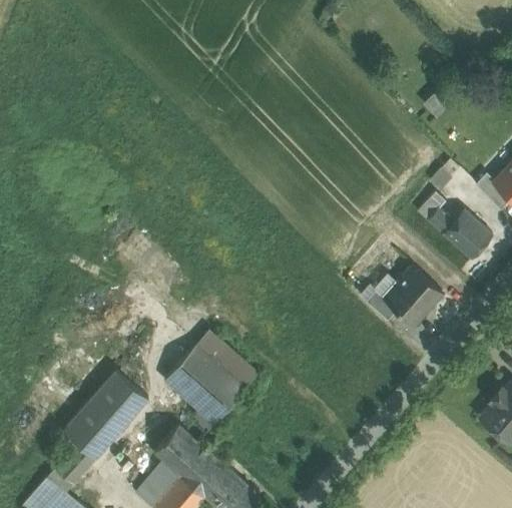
[(511,162),(494,182),(511,198),(511,162)]
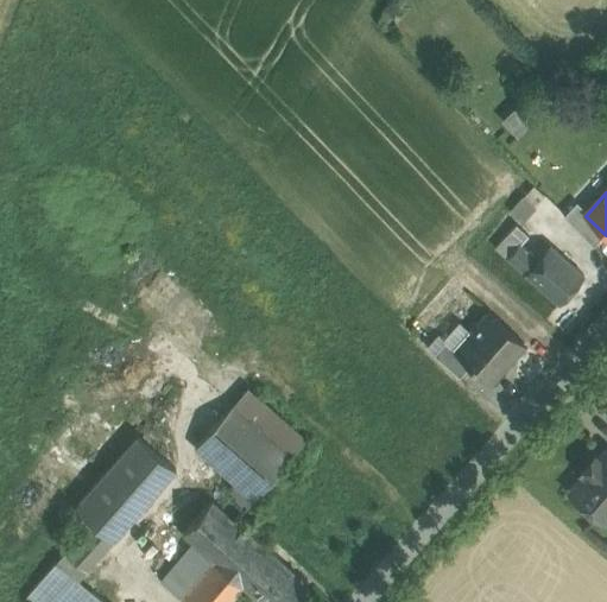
[(514,229),(494,252),(506,263),(519,248),(528,240),(514,229)]
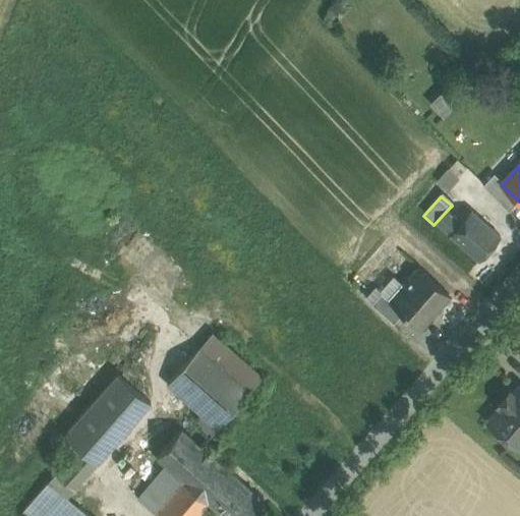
[(499,240),(470,215),(460,226),(445,213),(434,225),(478,264),(499,240)]
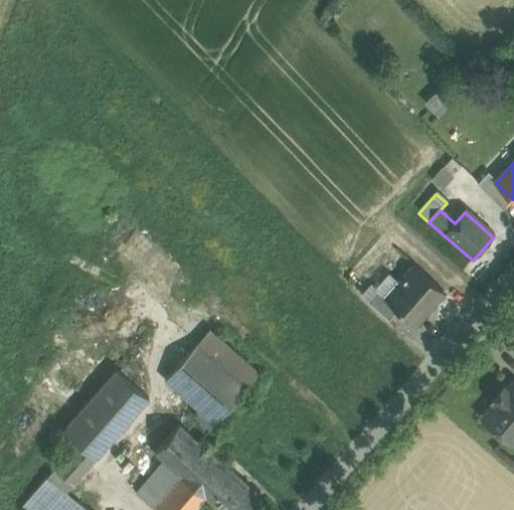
[(384,300),(383,301),(396,313),(413,327),(443,294),(412,268),(384,300)]
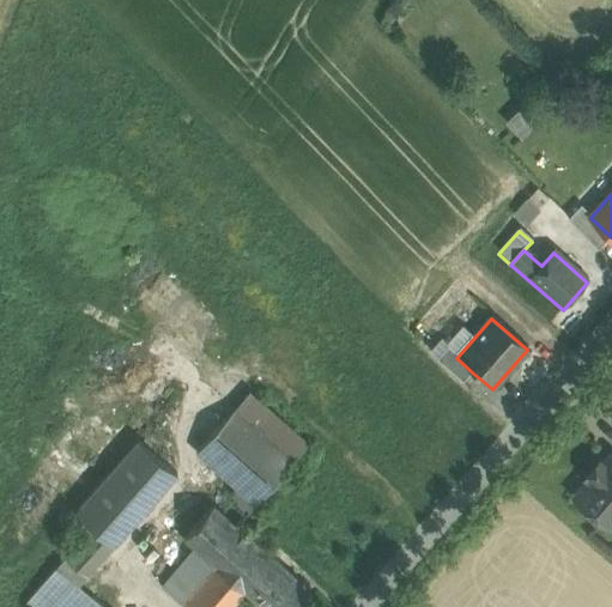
[(472,372),(456,358),(458,357),(447,348),(436,362),(462,384),(472,372)]
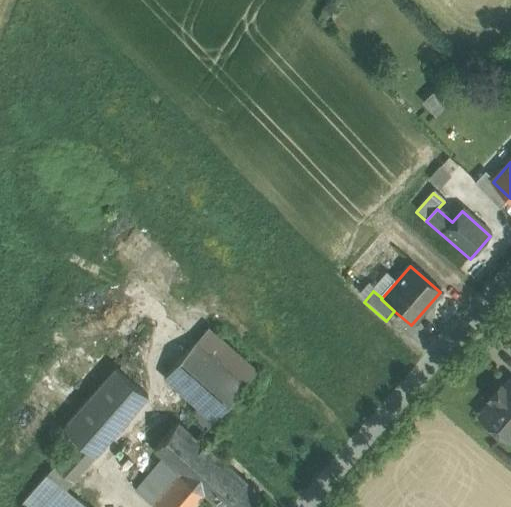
[(195,345),(163,381),(212,424),(244,388),(195,345)]
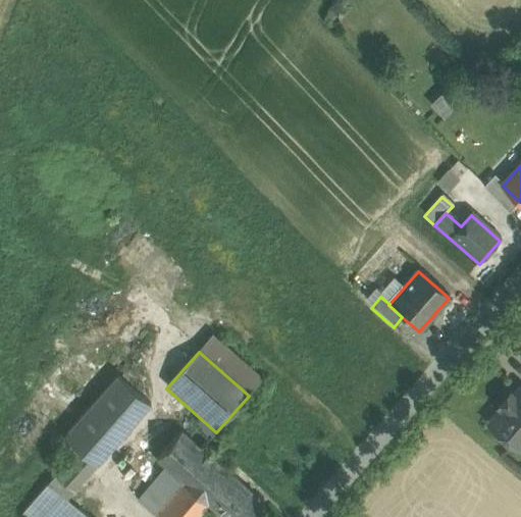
[(77,452),(55,477),(73,494),(150,407),(117,377),(63,440),(77,452)]
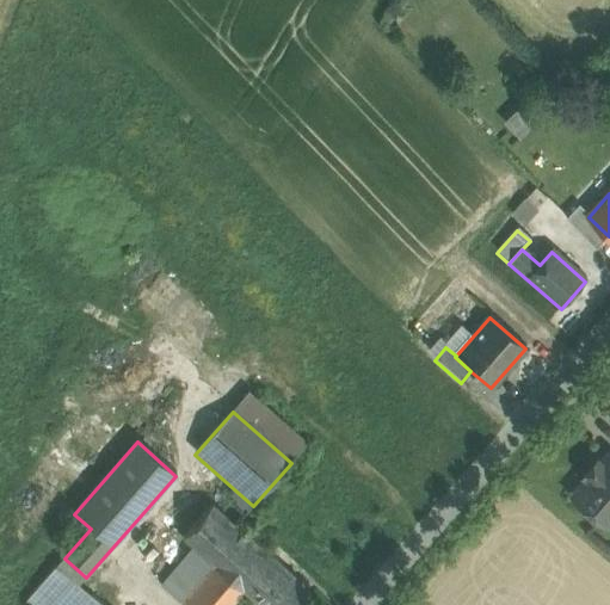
[(599,465),(596,462),(581,479),(585,481),(571,499),(604,529),(609,522),(609,457),(608,456),(599,465)]
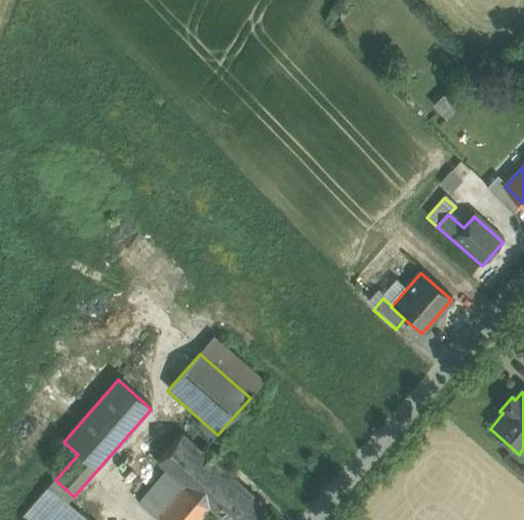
[(184,488),(158,519),(200,519),(208,511),(209,510),(232,480),(182,436),(157,465),(166,474),(184,488)]
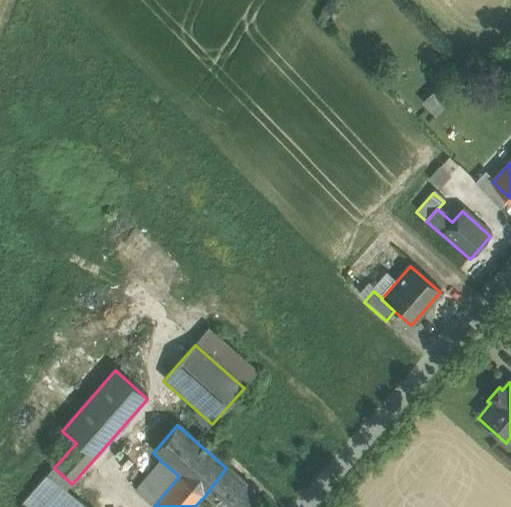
[(162,462),(135,494),(150,506),(154,506),(179,476),(162,462)]
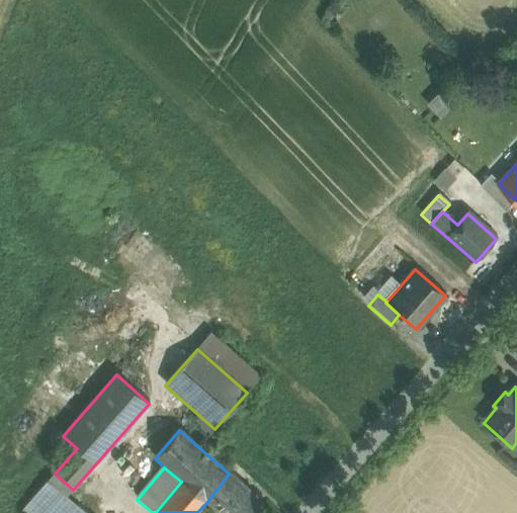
[(253,512),(262,503),(229,474),(206,503),(217,512),(253,512)]
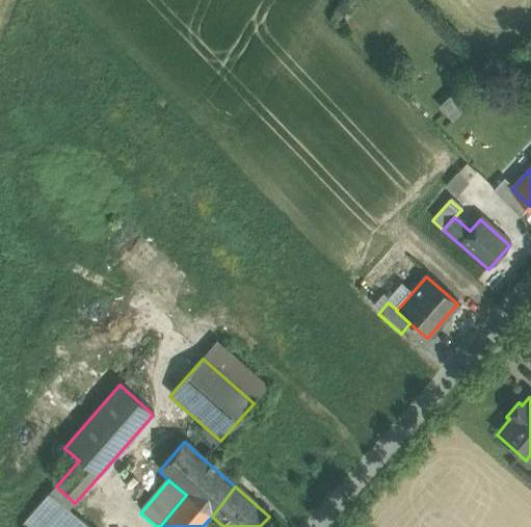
[(85,526),(49,495),(22,526),(85,526)]
